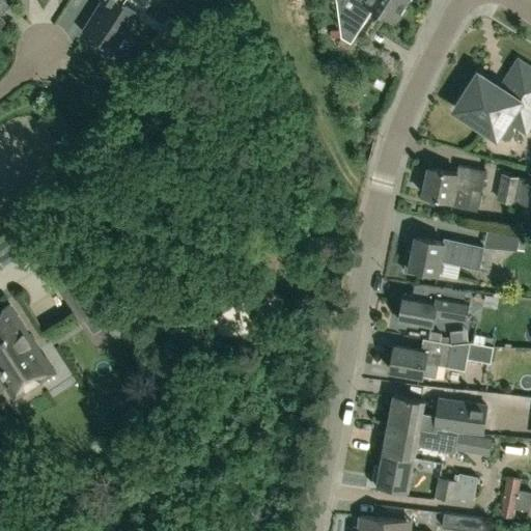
[(110,50),(134,14),(118,4),(120,0),(100,0),(80,31),(110,50)]
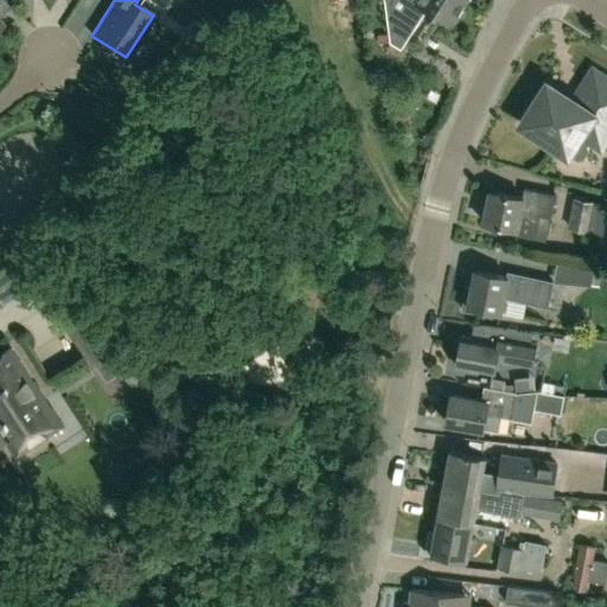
[(466,0),(393,0),(390,5),(387,6),(391,43),(402,50),(427,10),(452,25),(467,0),(466,0)]
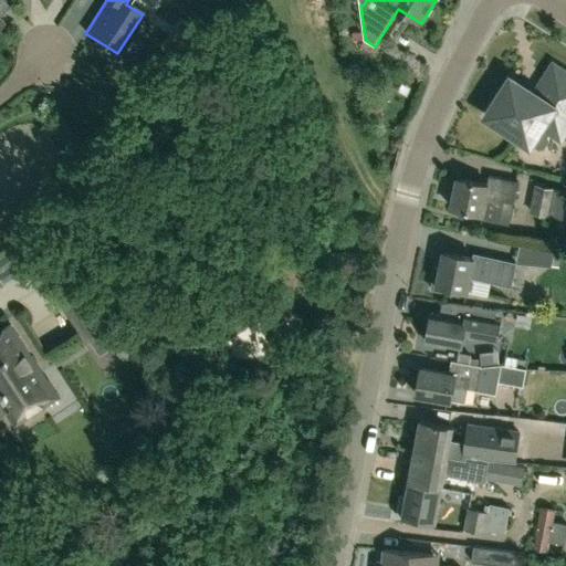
[(558,137),(565,126),(565,75),(552,66),(534,95),(509,79),(501,91),(496,92),(492,100),(493,104),(485,116),(537,150),(543,149),(546,142),(546,136),(537,129),(540,125),(558,137)]
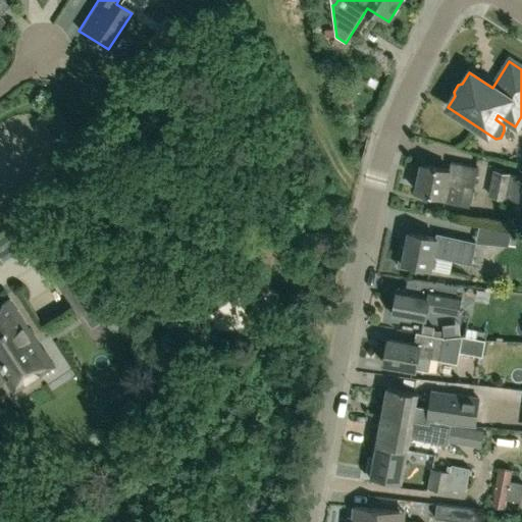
[(474,188),(478,167),(452,162),(450,169),(422,164),(417,192),(446,198),(449,181),(474,188)]
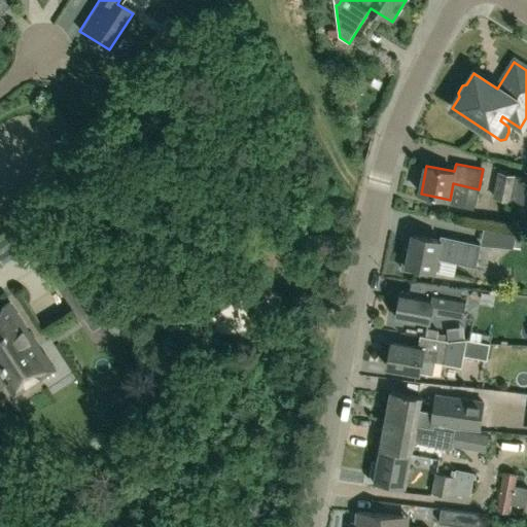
[(523,204),(526,185),(526,178),(497,172),(492,198),(523,204)]
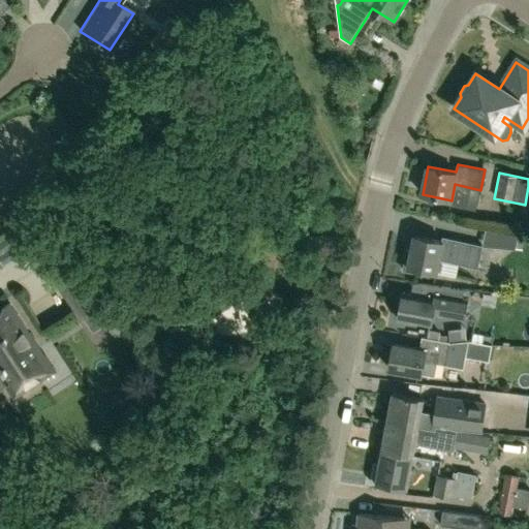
[(440,259),(477,268),(483,245),(444,236),(442,241),(414,235),(411,250),(407,249),(403,270),(422,273),(422,270),(437,273),(440,259)]
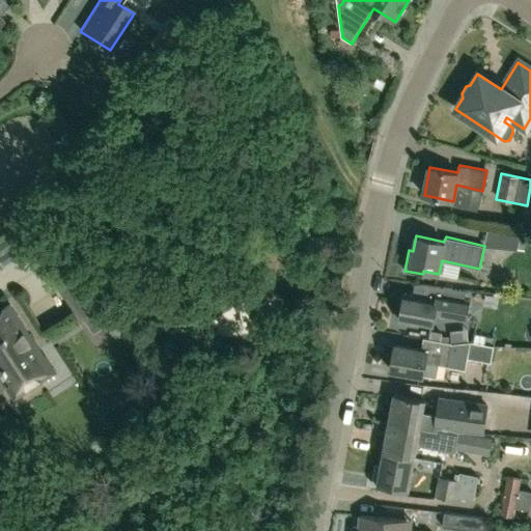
[(463,299),(464,292),(413,283),(412,294),(406,292),(400,320),(432,326),(435,314),(466,319),(470,300),(463,299)]
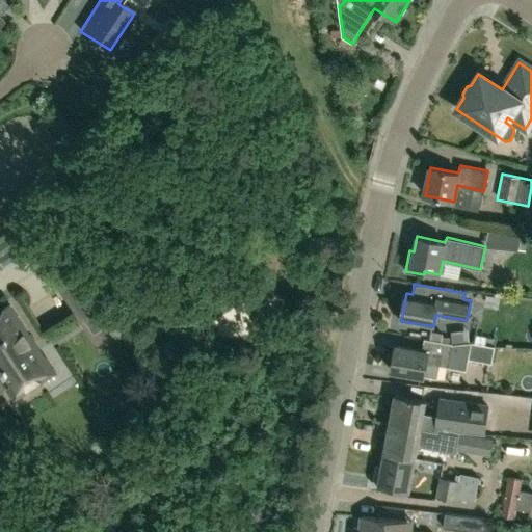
[(56,372),(10,303),(0,310),(0,377),(15,400),(56,372)]
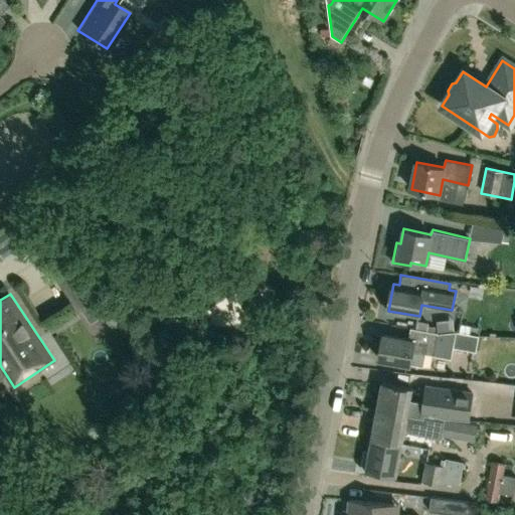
[(438,333),(410,328),(408,340),(382,335),(378,359),(410,364),(410,363),(423,365),(426,353),(452,357),(454,347),(476,351),(479,336),(457,332),(457,331),(438,333)]
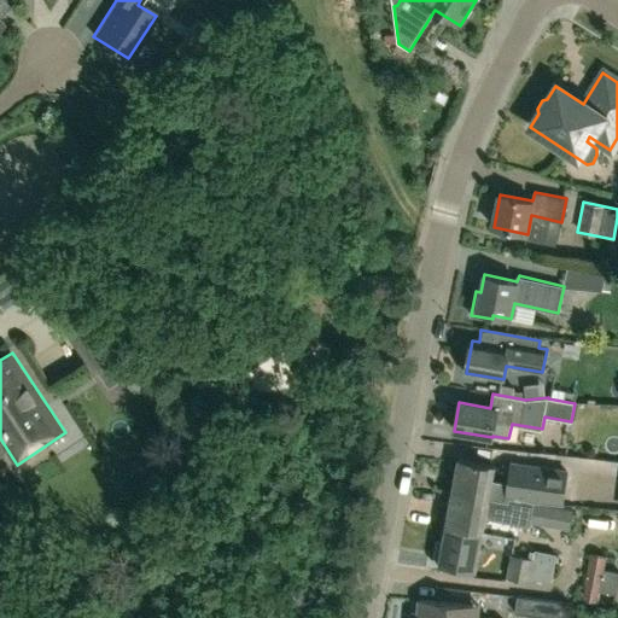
[(508,495),(535,500),(564,505),(569,470),(511,462),(508,482),(493,479),(495,465),(459,459),(453,493),(479,496),(507,501),(508,496),(508,495)]
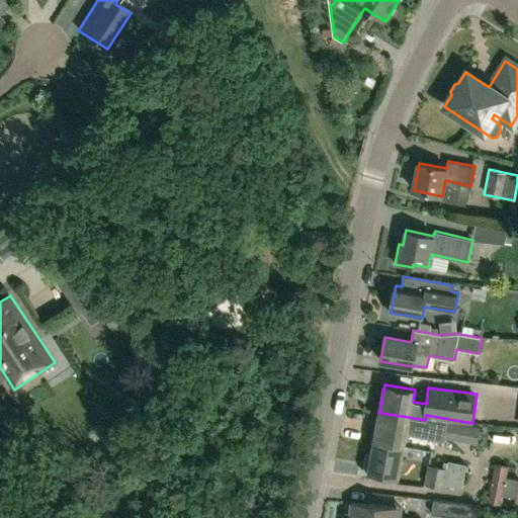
[(444,441),(448,419),(426,415),(426,416),(425,420),(402,416),(379,413),(374,440),(405,445),(407,434),(444,441)]
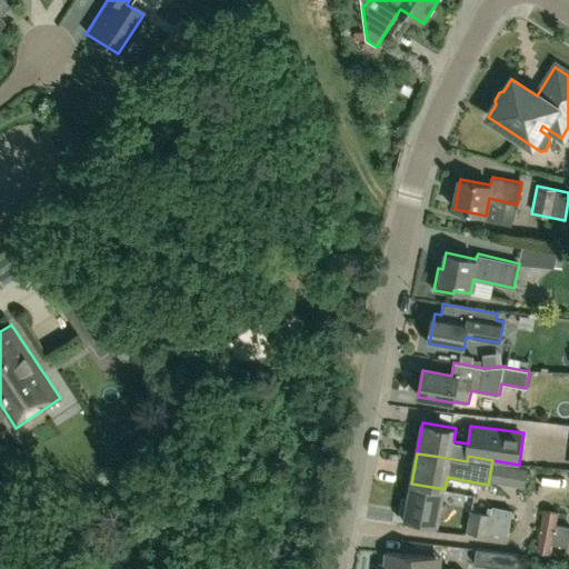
[(402,498),(398,517),(438,525),(445,489),(411,483),(408,499),(402,498)]
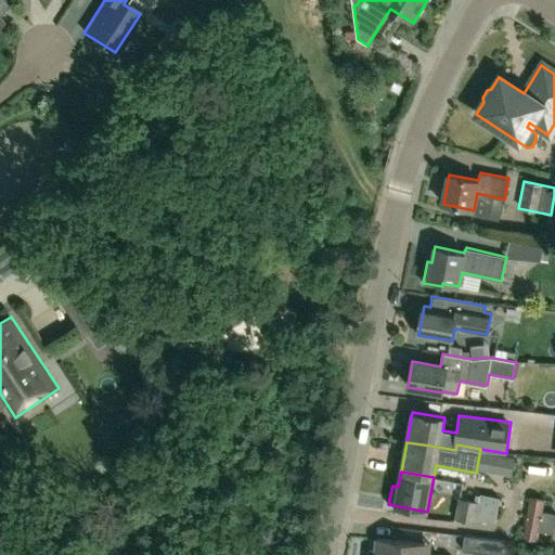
[(479,502),(476,519),(494,523),(499,498),(480,494),(478,501),(479,502)]
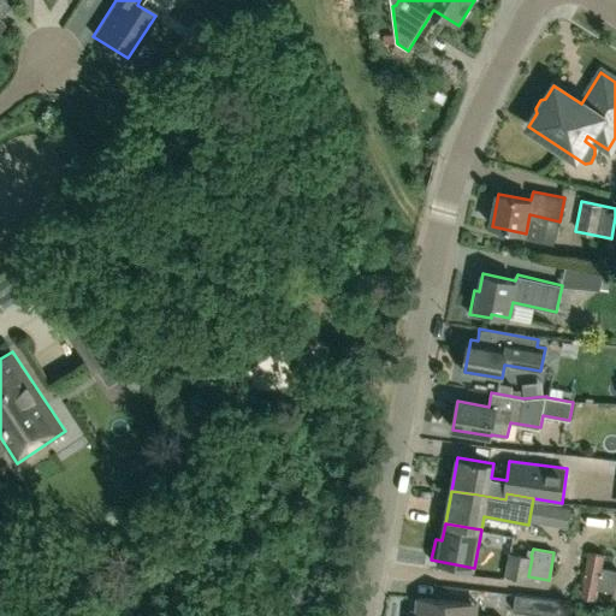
[(599,588),(615,591),(615,569),(603,568),(605,554),(590,551),(581,597),(597,599),(599,588)]
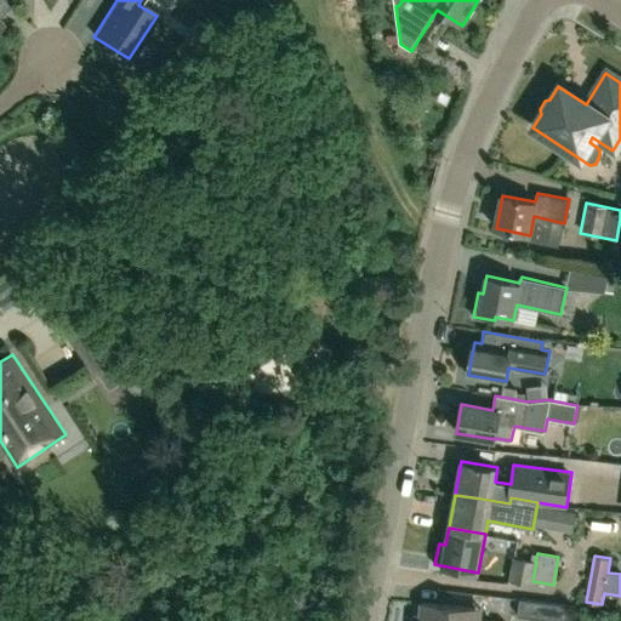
[(510,581),(533,586),(533,581),(536,562),(535,560),(513,557),(510,581)]
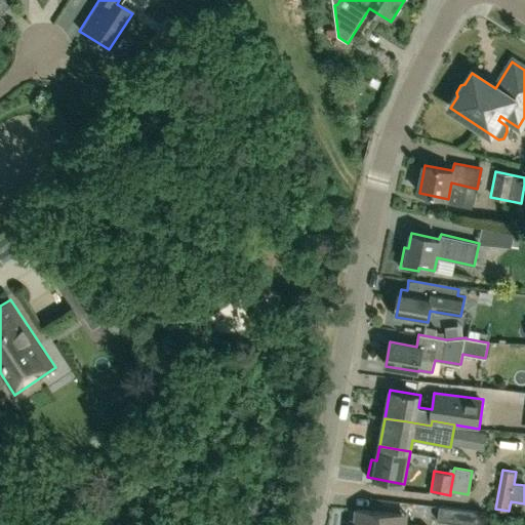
[(479,524),(480,511),(440,506),(438,519),(479,524)]
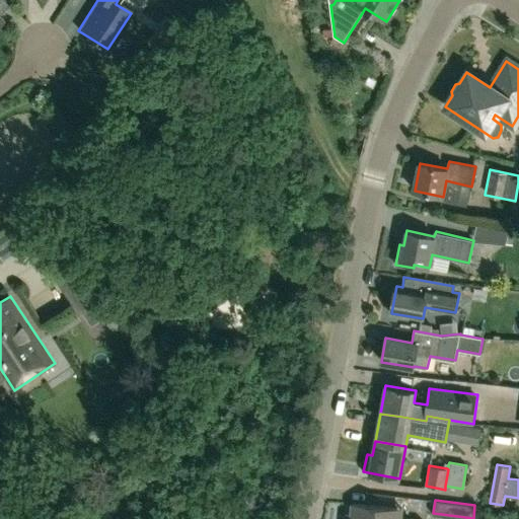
[(406,518),(399,518),(400,508),(354,504),(353,514),(349,514),(348,518),(406,518)]
